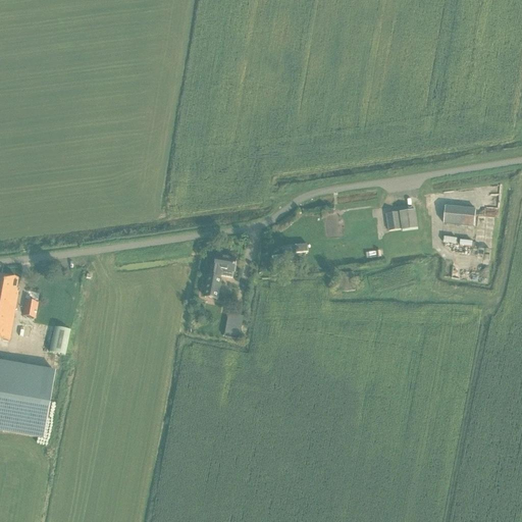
[(498,207),(498,200),(484,202),(484,209),(498,207)]
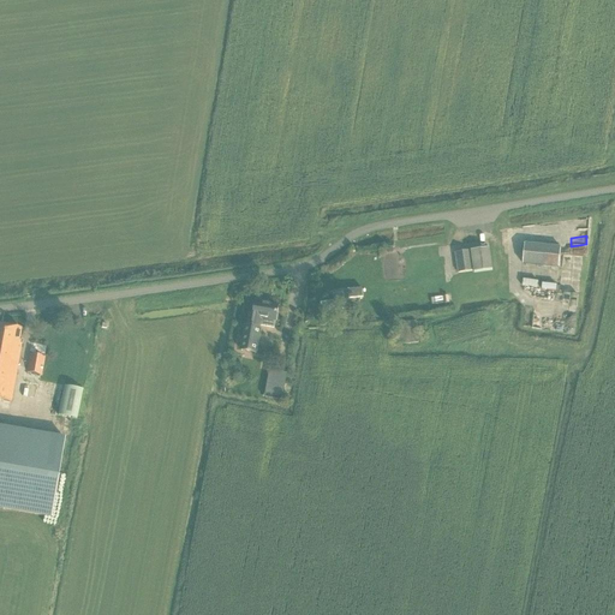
[(559,267),(561,248),(525,244),(523,263),(559,267)]
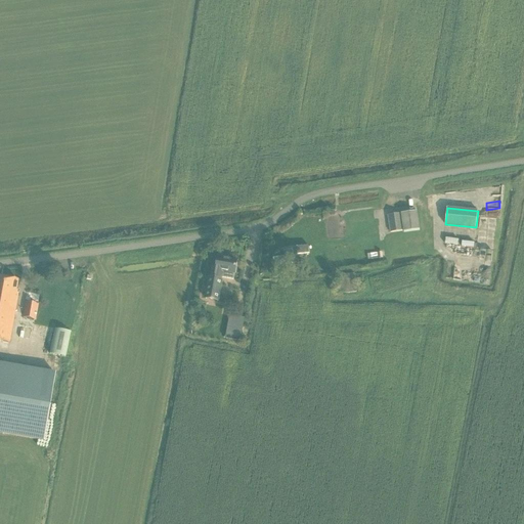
[(332,248),(380,242),(377,219),(375,219),(374,210),(329,216),(330,217),(328,217),(332,248)]
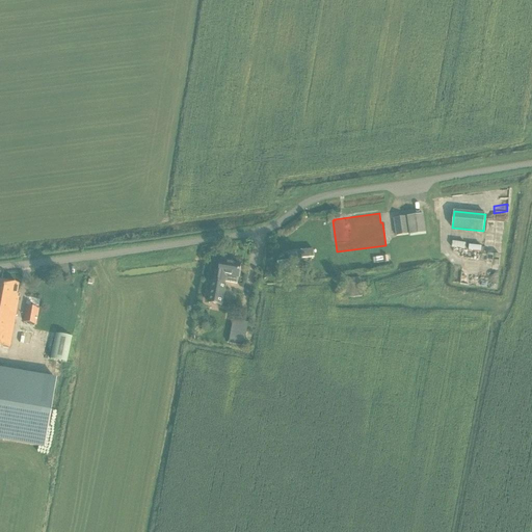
[(410,235),(426,233),(424,214),(407,216),(410,235)]
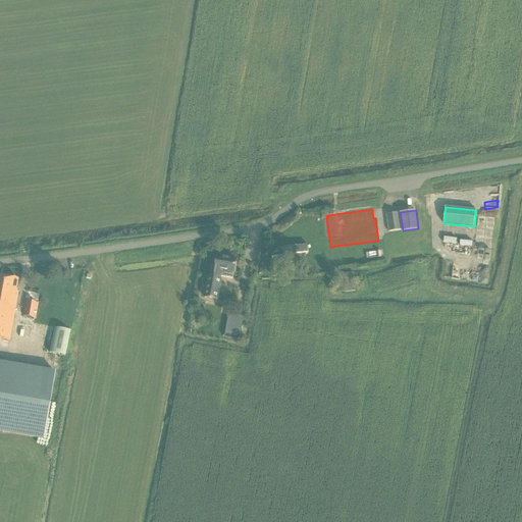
[(401,229),(399,213),(386,214),(388,231),(401,229)]
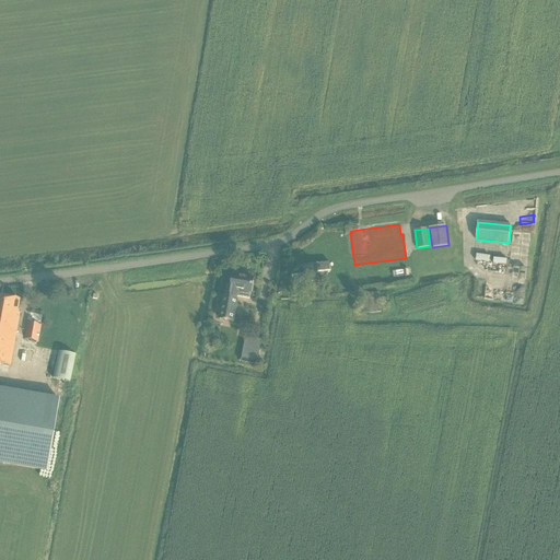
[(531,234),(525,233),(512,232),(509,265),(527,266),(531,234)]
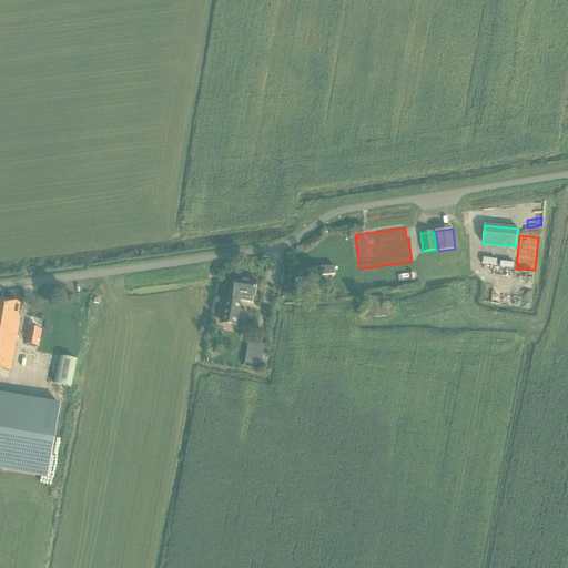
[(257,283),(237,280),(235,291),(230,290),(224,321),(224,324),(237,326),(237,323),(241,304),(239,303),(239,300),(254,303),(255,295),(255,296),(257,283)]
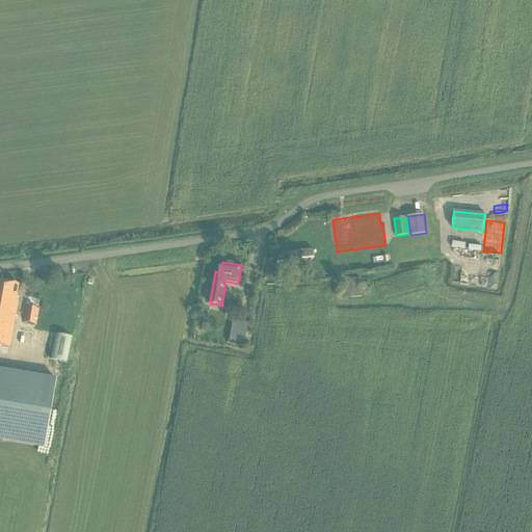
[(464,267),(462,287),(476,289),(477,281),(470,280),(472,267),(464,267)]
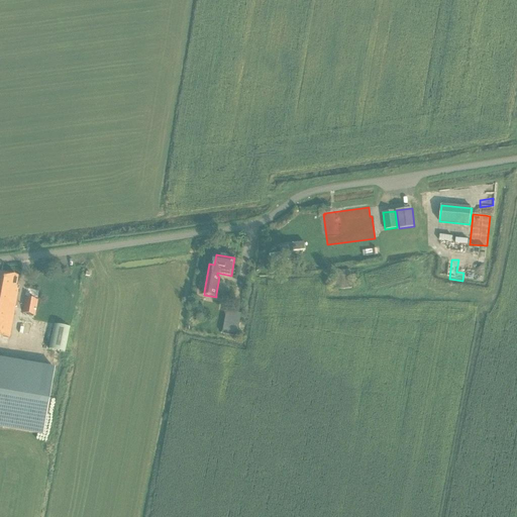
[(352,288),(350,270),(332,272),(334,290),(352,288)]
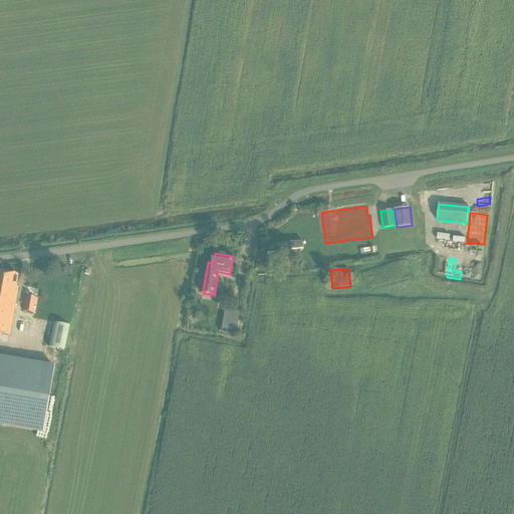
[(0,333),(9,336),(19,285),(16,284),(18,275),(0,271),(0,333)]
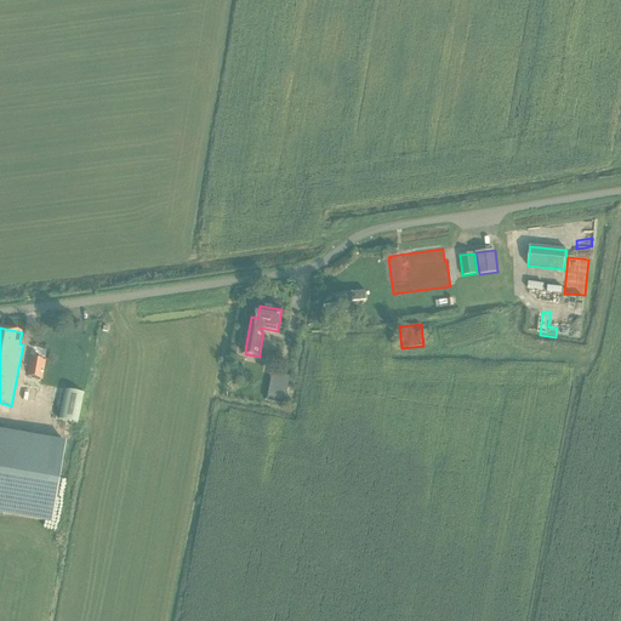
[(40,355),(30,353),(27,368),(38,370),(40,355)]
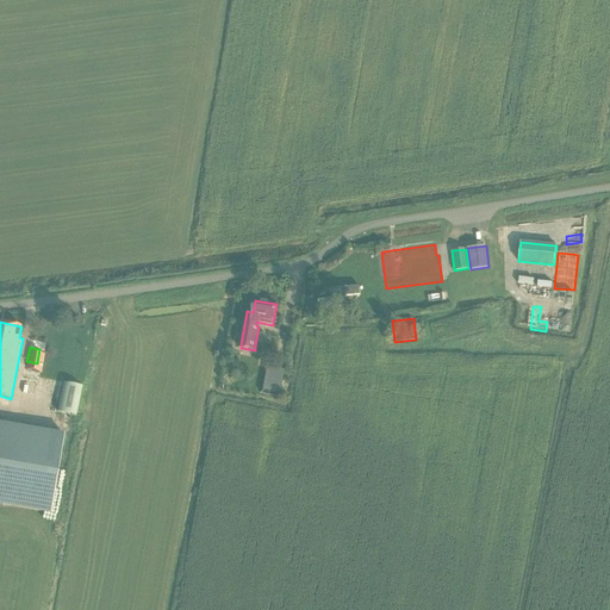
[(285,369),(267,366),(262,392),(280,396),(285,369)]
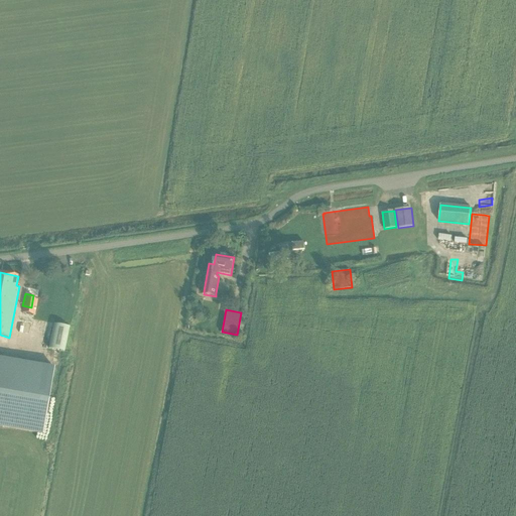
[(71,328),(54,324),(49,348),(66,352),(71,328)]
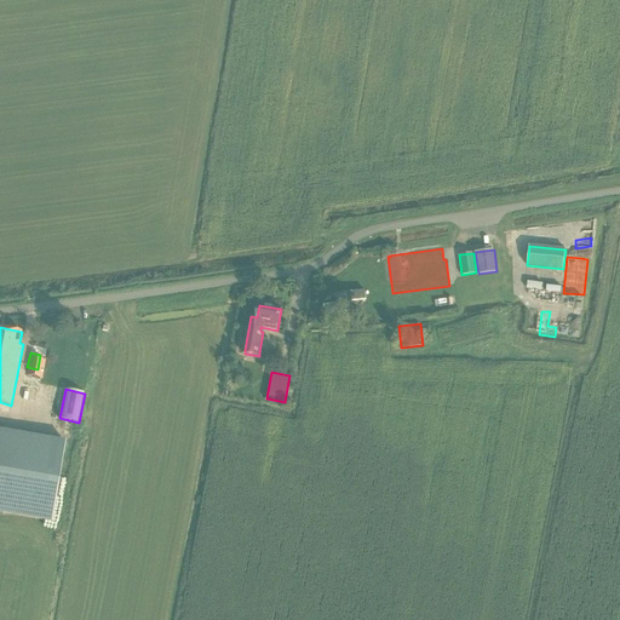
[(0,511),(52,521),(65,440),(0,428),(0,511)]
